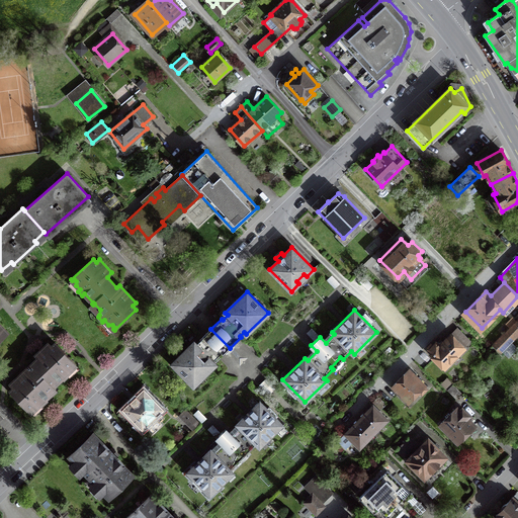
[(517,320),(495,344),(498,348),(497,350),(500,353),(517,334),(517,320)]
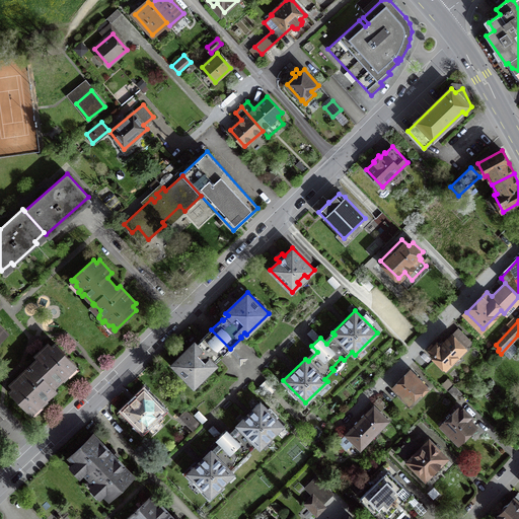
[(230,349),(211,329),(200,340),(201,342),(197,346),(195,343),(172,364),(194,386),(216,365),(213,362),(218,358),(219,359),(230,349)]
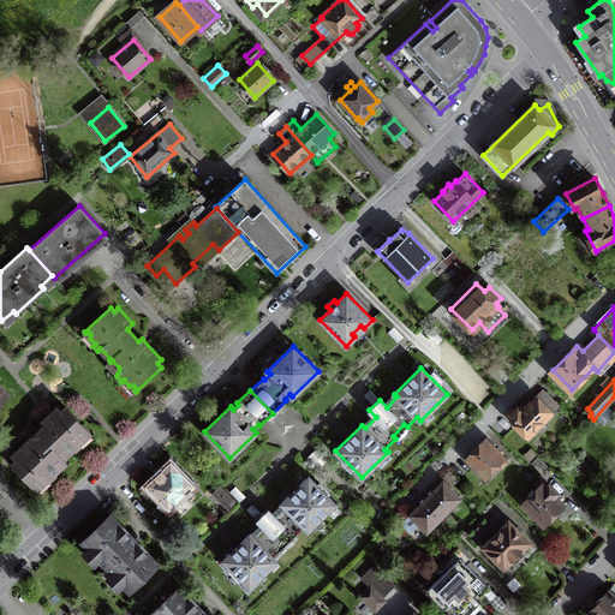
[(514,419),(512,421),(527,436),(551,412),(536,396),(523,410),(518,406),(513,410),(512,408),(507,412),(514,419)]
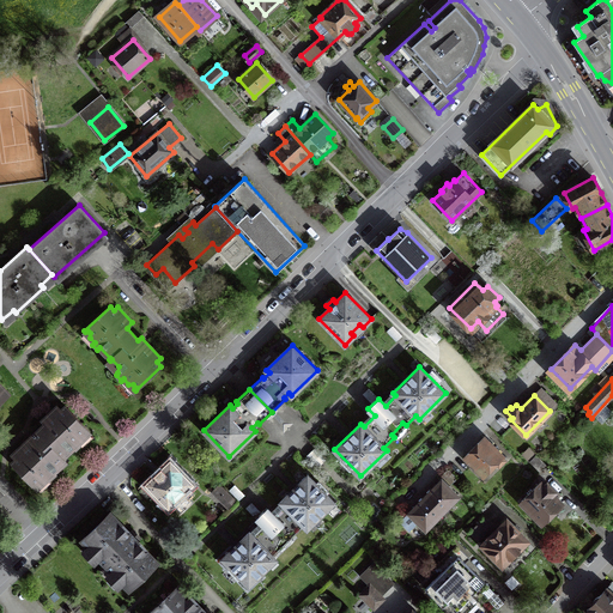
[(16,459),(11,462),(34,486),(37,483),(42,483),(47,478),(49,480),(56,473),(54,471),(54,466),(74,447),(76,449),(80,444),(78,442),(84,437),(84,432),(87,429),(65,405),(61,410),(58,405),(42,419),(48,425),(40,434),(37,430),(12,454),(16,459)]
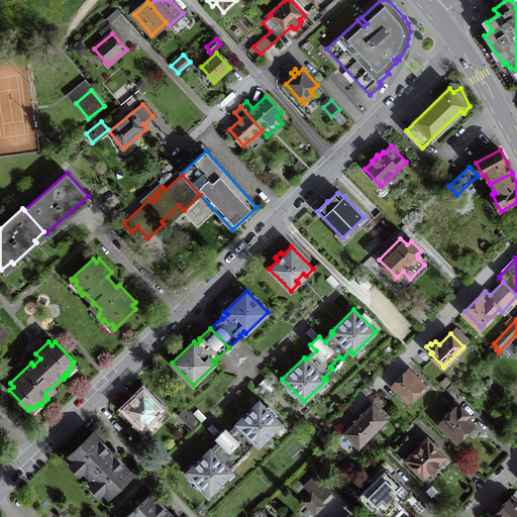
[(408,369),(392,386),(408,401),(424,385),(408,369)]
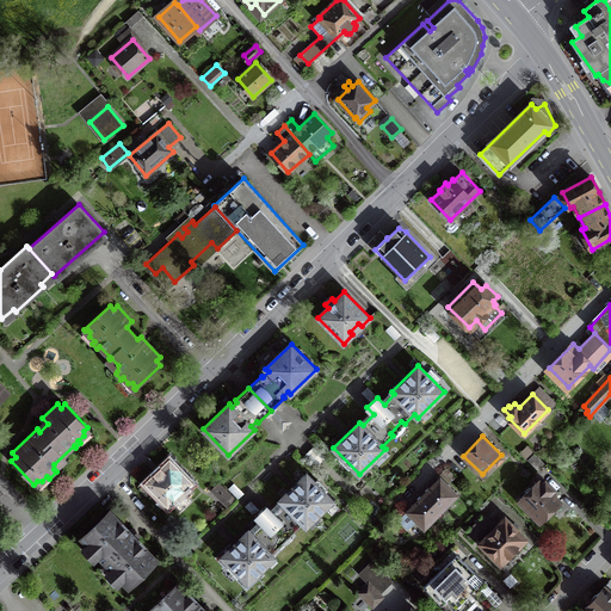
[(544,464),(535,454),(528,460),(538,470),(544,464)]
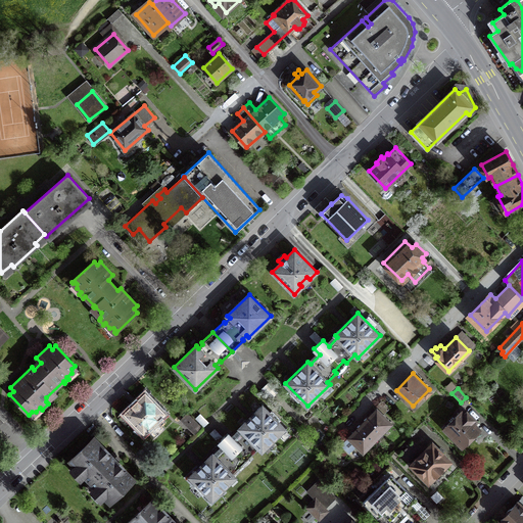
[(162,413),(145,395),(139,401),(137,401),(133,405),(133,408),(127,413),(144,431),(162,413)]
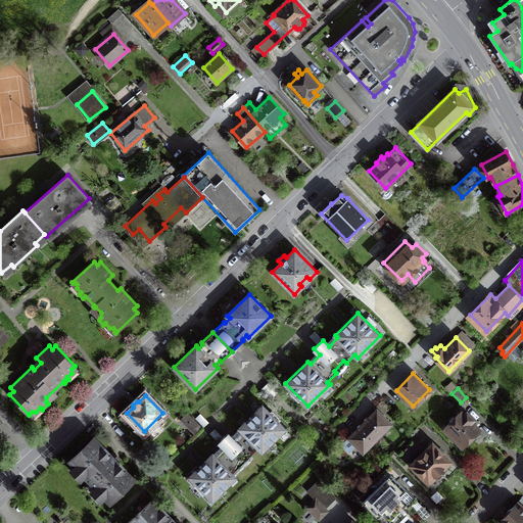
[(284,428),(263,406),(240,428),(242,430),(233,439),(227,433),(219,441),(225,447),(215,457),(212,454),(190,476),(212,498),(235,477),(232,474),(240,466),(238,464),(249,454),(251,456),(259,447),(262,450),(284,428)]
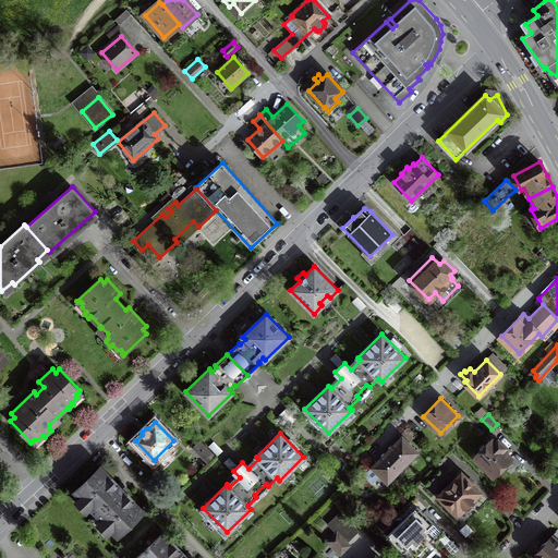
[(387,452),(402,468),(417,452),(402,437),(387,452)]
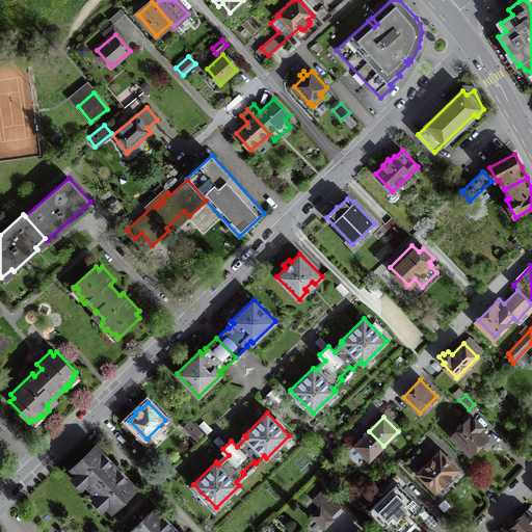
[(469,419),(452,435),(471,454),(487,437),(479,429),(482,426),(475,419),(472,422),(469,419)]
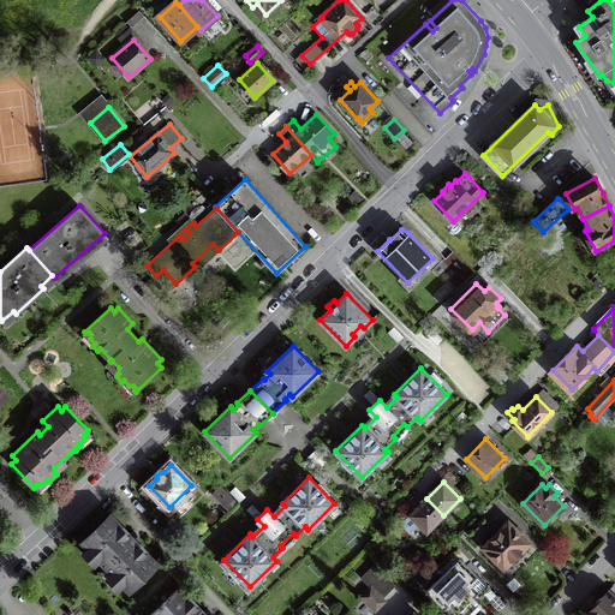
[(220,488),(213,494),(219,500),(225,493),(220,488)]
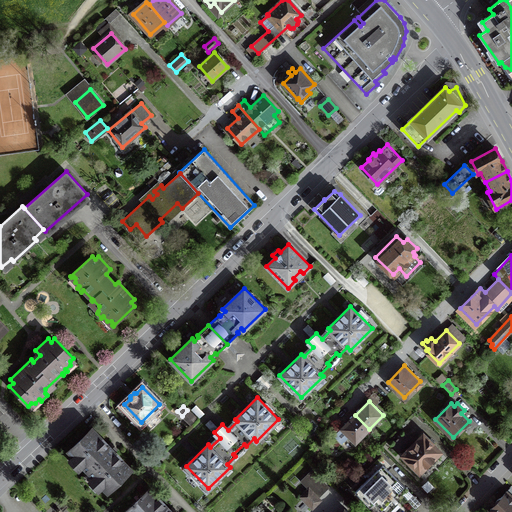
[(369,429),(355,415),(334,436),(342,443),(349,436),(355,442),(369,429)]
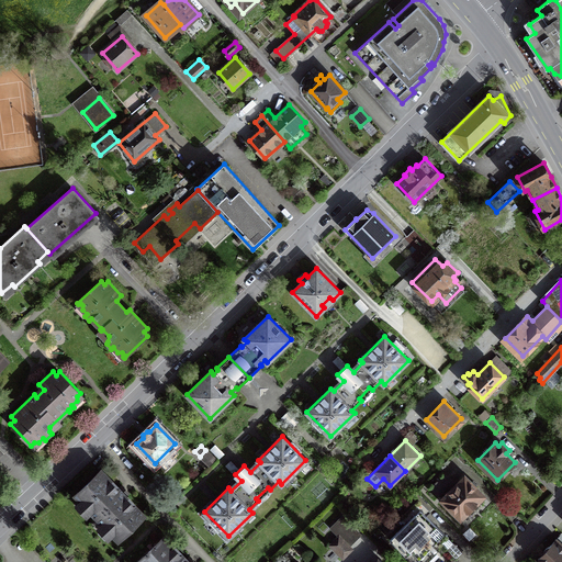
[(119,490),(101,471),(77,494),(119,538),(143,515),(125,496),(126,495),(120,489),(119,490)]
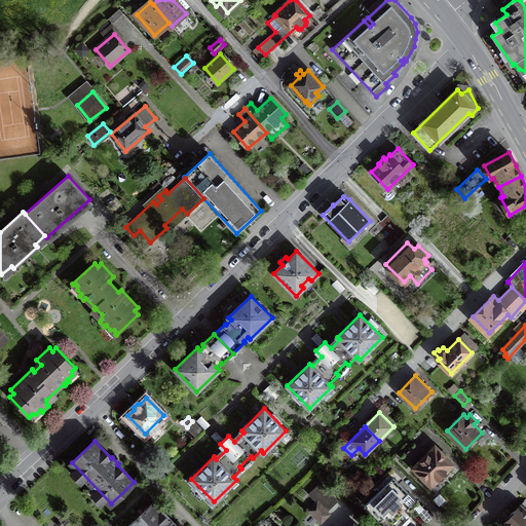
[(422,452),(415,445),(403,456),(410,464),(422,452)]
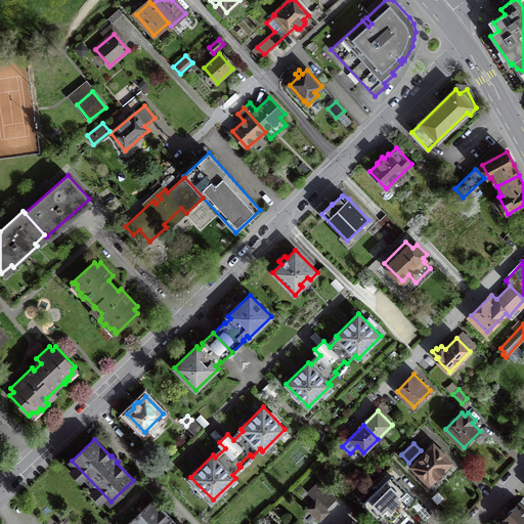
[(433,445),(411,466),(429,483),(450,462),(433,445)]
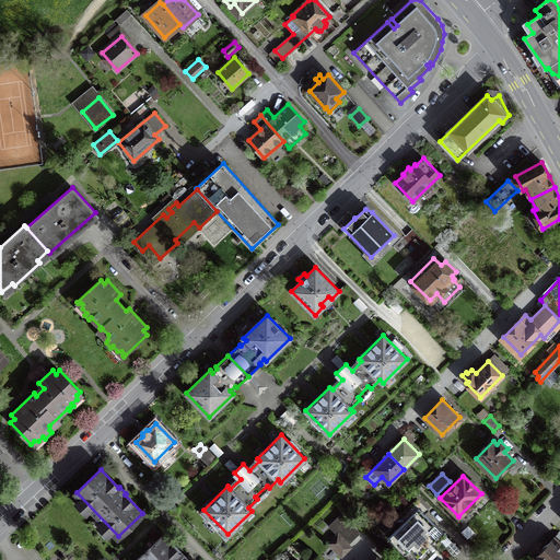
[(429,511),(417,498),(397,516),(404,523),(388,537),(410,559),(451,559),(454,557),(419,520),(429,511)]
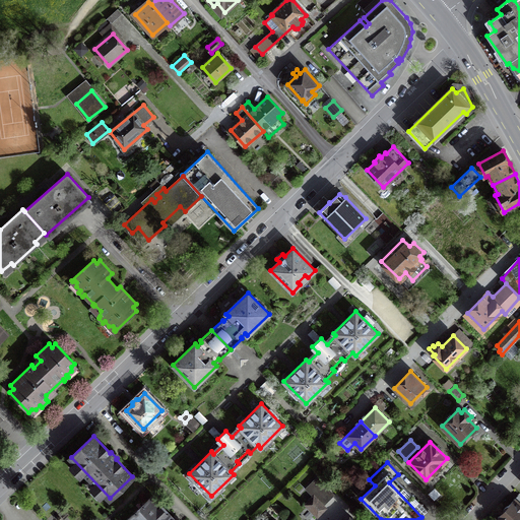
[(519,519),(519,494),(498,517),(498,519),(497,519),(519,519)]
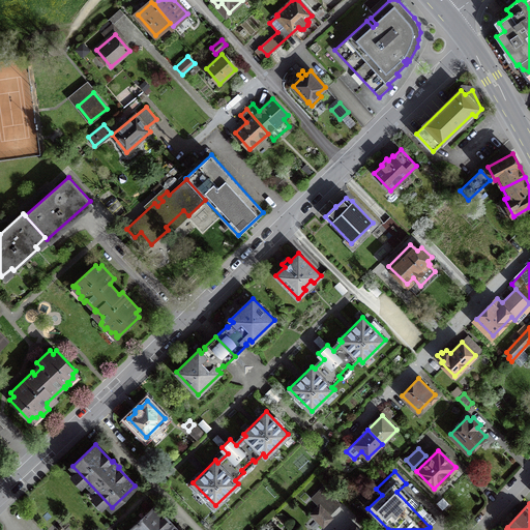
[(154,506),(131,528),(133,529),(178,529),(177,528),(176,529),(154,506)]
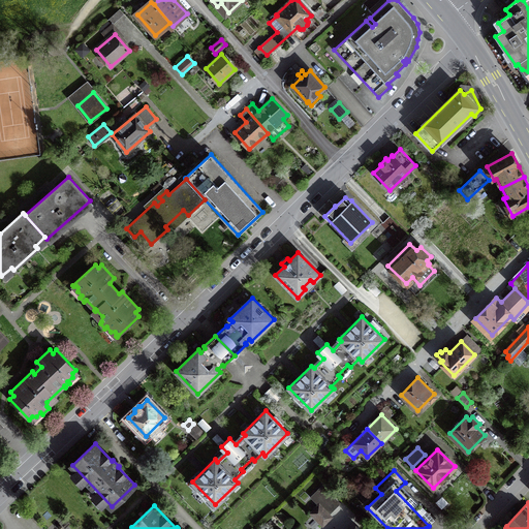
[(331,517),(318,505),(311,514),(322,525),(331,517)]
